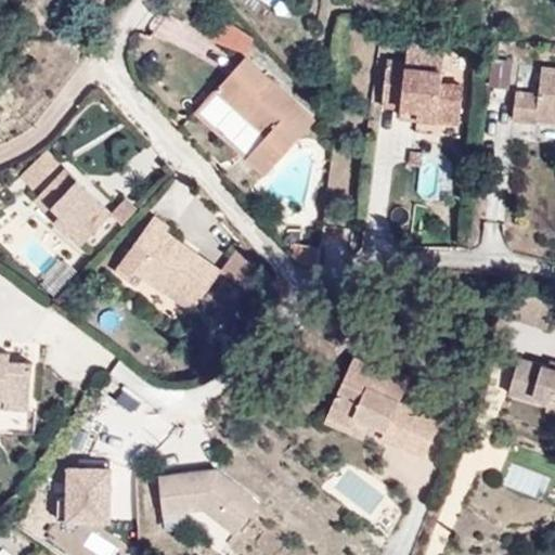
[(241,53),(253,35),(223,16),(211,35),(241,53)]
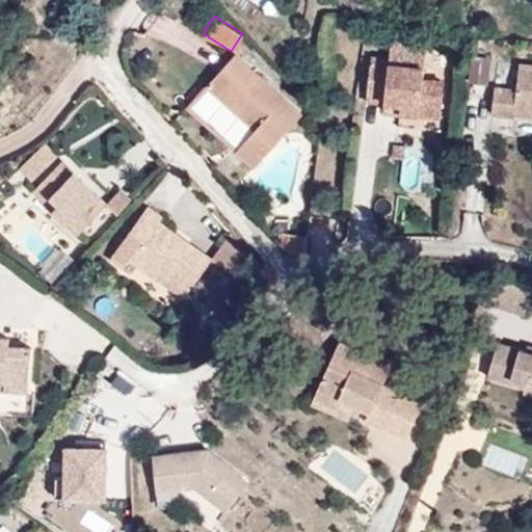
[(441,116),(445,78),(423,76),(426,44),(392,40),(390,56),(372,55),(367,99),(401,103),(421,104),(420,114),(441,116)]
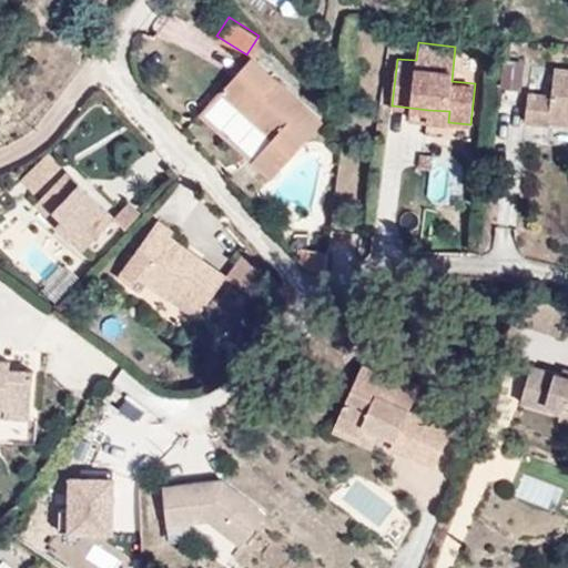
[(519,87),(523,57),(500,56),(498,84),(519,87)]
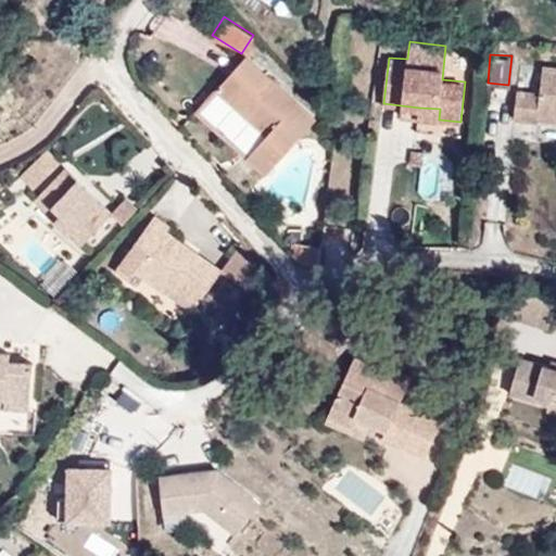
[(316,118),(245,55),(217,87),(266,134),(247,155),(267,175),(316,118)]
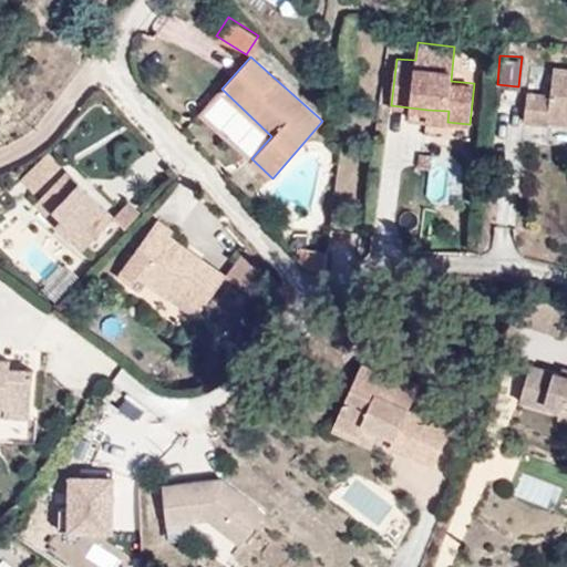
[(566,68),(554,66),(552,92),(528,92),(525,121),(549,123),(550,112),(566,113),(566,68)]
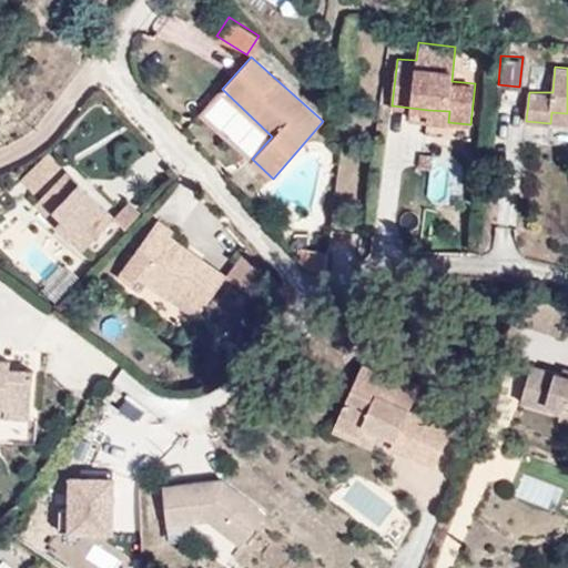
[(448,122),(449,111),(428,110),(427,120),(448,122)]
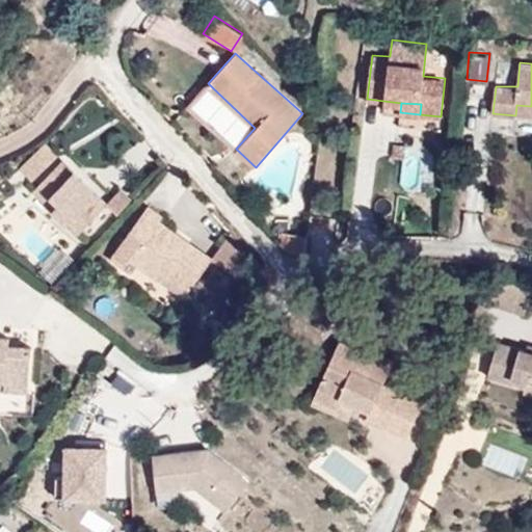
[(531,116),(531,106),(516,105),(515,115),(531,116)]
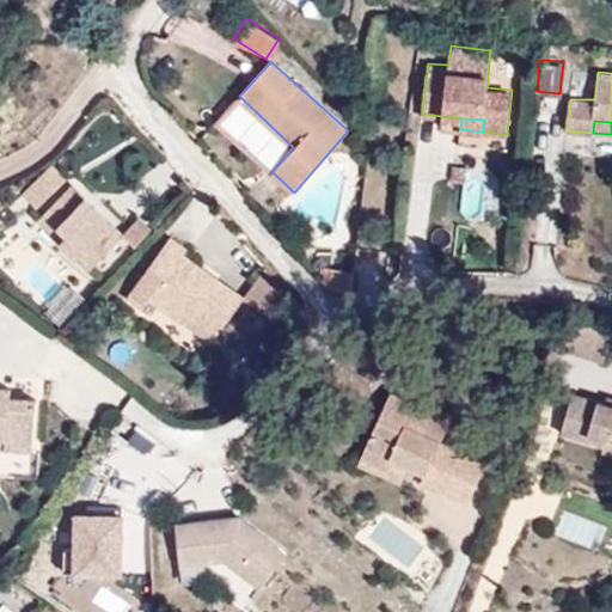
[(463,171),(460,213),(484,215),(488,172),(463,171)]
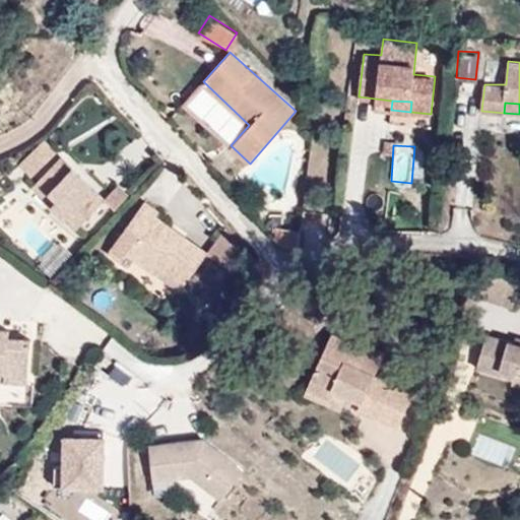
[(105,197),(61,155),(34,185),(77,229),(105,200),(113,208),(126,194),(117,185),(105,197)]
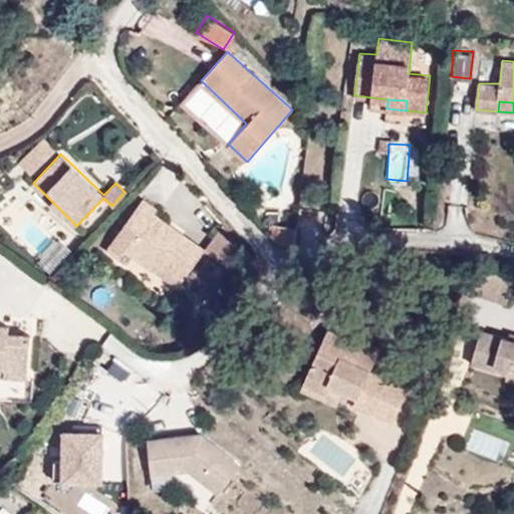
[(122,257),(126,252),(133,244),(159,263),(183,282),(206,249),(153,211),(156,207),(144,198),(107,245),(122,257)]
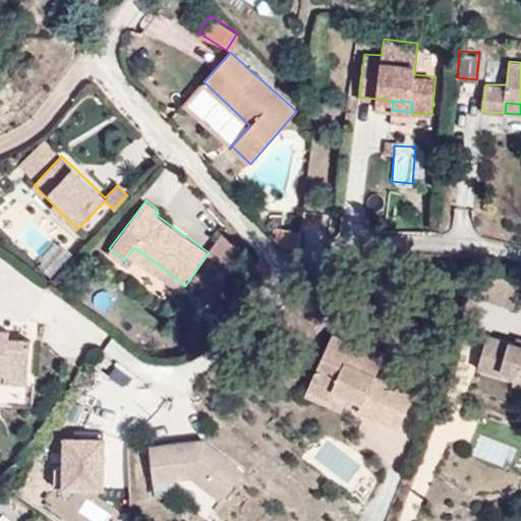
[(299,247),(301,231),(275,225),(273,236),(282,245),(299,247)]
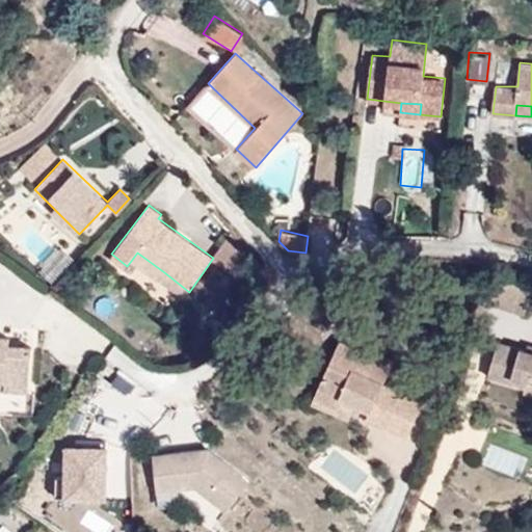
[(233,231),(213,258),(240,276),(249,249),(233,231)]
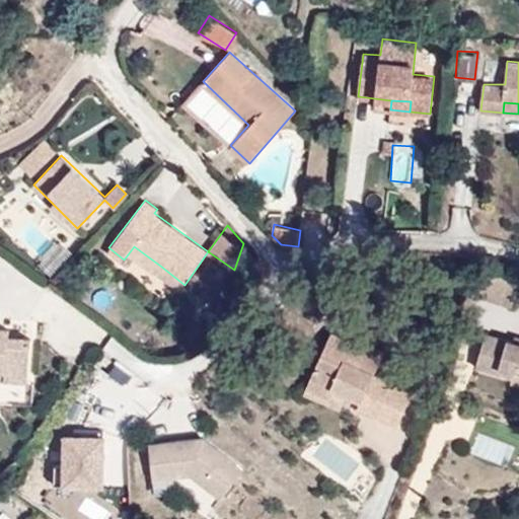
[(154,274),(160,266),(134,246),(128,254),(154,274)]
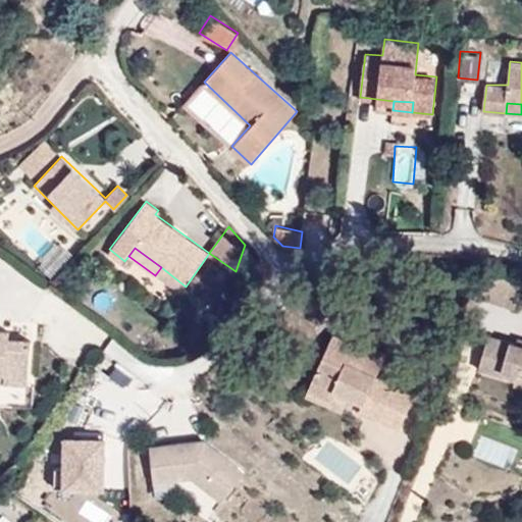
[(521,334),(482,322),(469,360),(521,377),(521,334)]
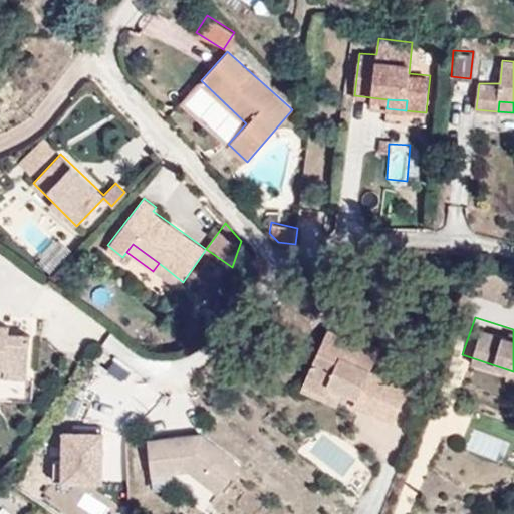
[(370,363),(379,336),(345,324),(342,333),(320,326),(297,386),(319,393),(326,377),(353,388),(350,399),(371,407),(384,368),(370,363)]
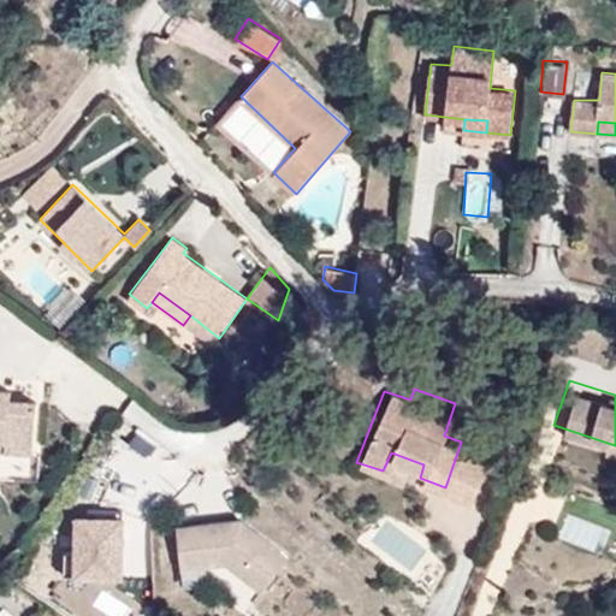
[(6,450),(33,451),(36,403),(9,401),(10,391),(0,390),(0,432),(7,433),(6,450)]
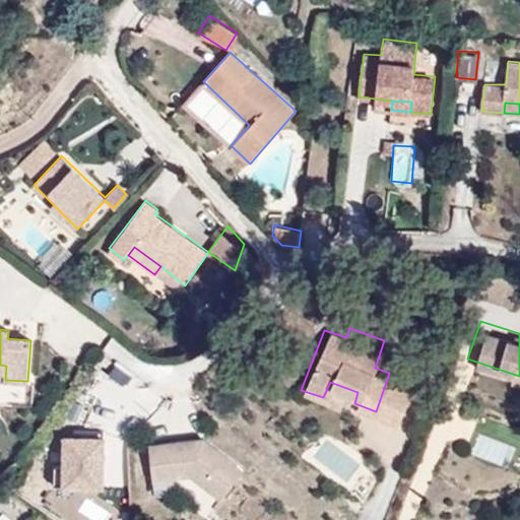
[(343,404),(349,389),(330,382),(323,397),(343,404)]
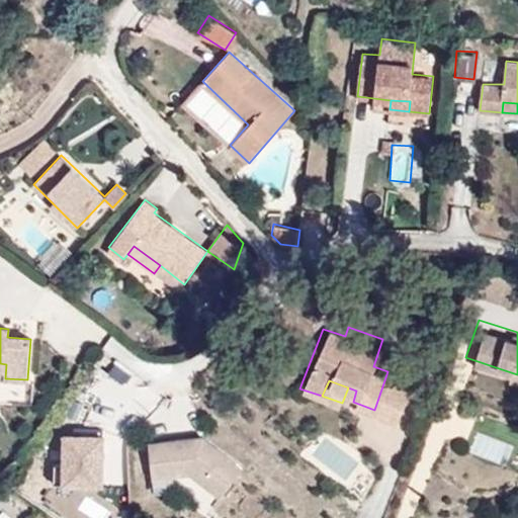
[(105,427),(58,427),(58,485),(104,485),(105,427)]
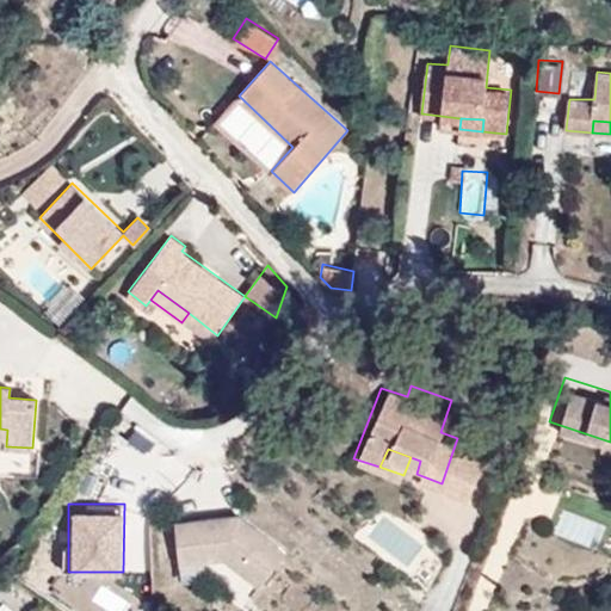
[(292,548),(245,512),(174,517),(178,563),(226,562),(263,590),(292,548)]
